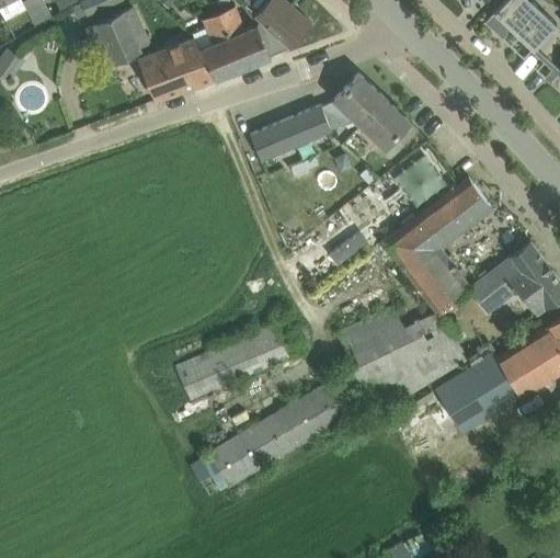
[(26,0),(22,3),(34,26),(49,18),(41,0),(26,0)]
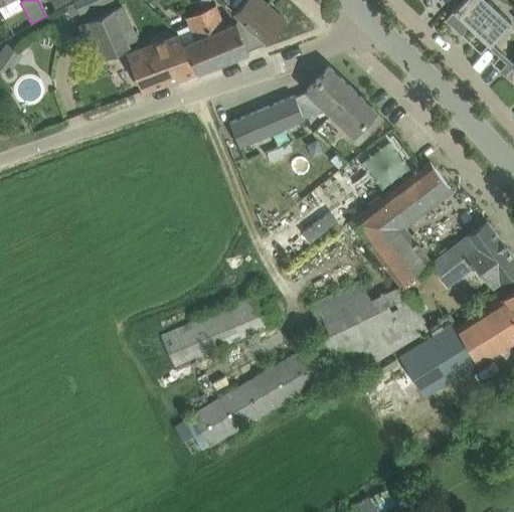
[(111,0),(80,0),(72,4),(79,19),(114,4),(111,0)]
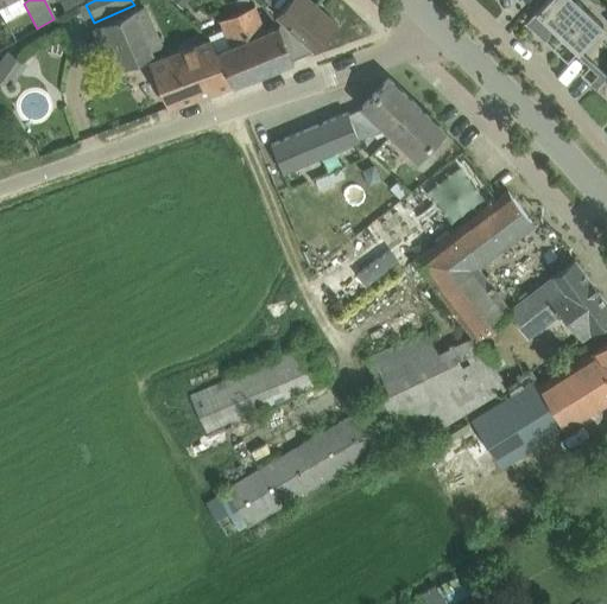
[(169,0),(182,11),(191,0),(169,0)]
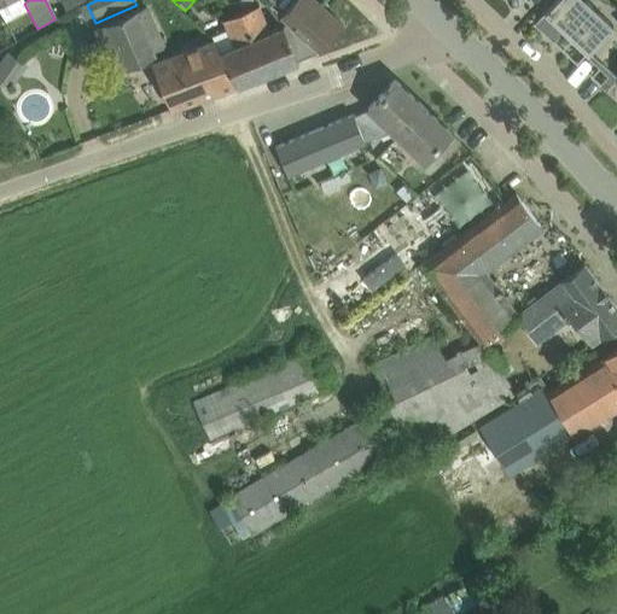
[(284,11),(292,0),(272,0),(272,1),(284,11)]
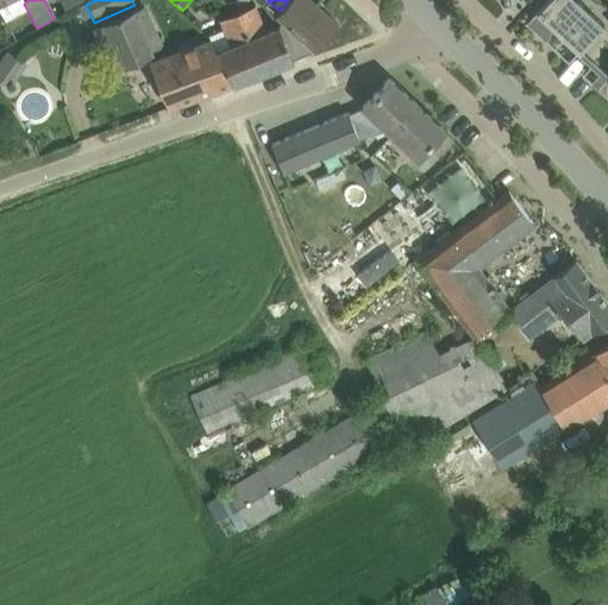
[(284,25),(279,29),(293,62),(314,54),(315,54),(338,29),(306,0),(290,0),(275,18),(284,25)]
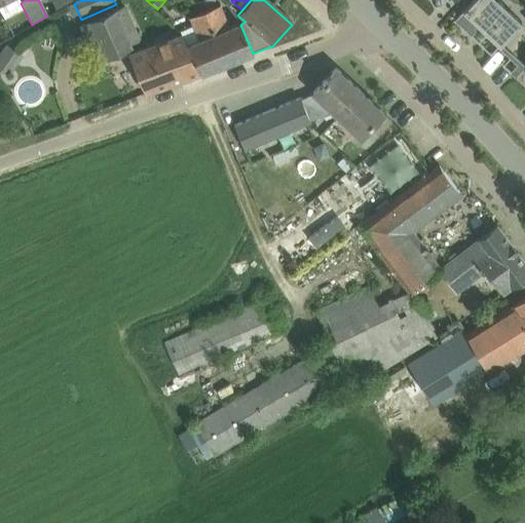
[(465,34),(475,24),(499,47),(521,24),(495,0),(475,0),(453,23),(465,34)]
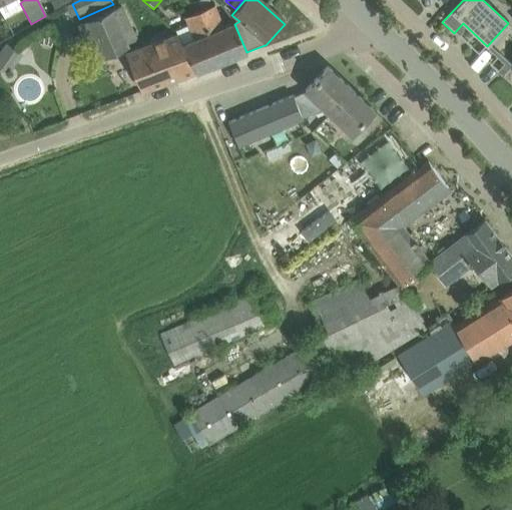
[(124,45),(136,40),(122,7),(78,26),(84,42),(95,38),(103,59),(126,49),(124,45)]
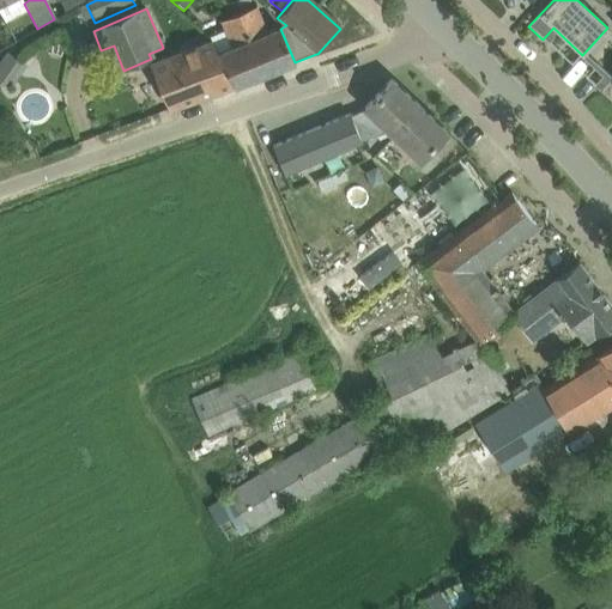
[(255,8),(237,16),(264,77),(295,64),(295,62),(280,29),(266,34),(255,8)]
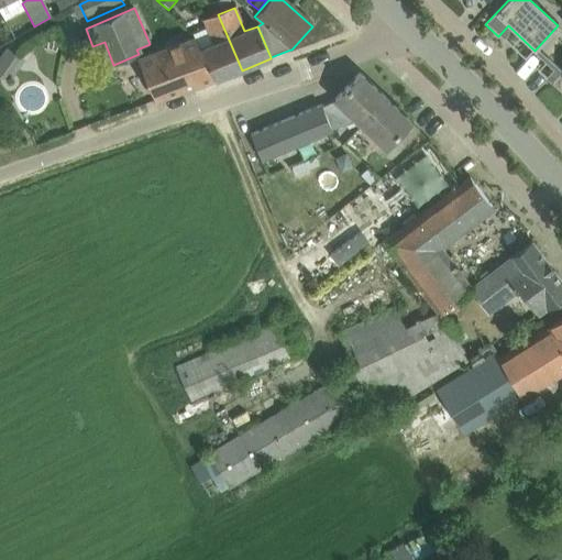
[(76,22),(73,13),(66,17),(70,24),(76,22)]
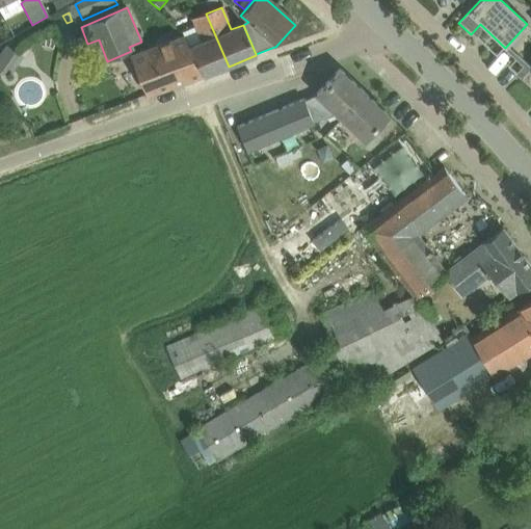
[(182,32),(183,36),(184,37),(203,77),(229,67),(206,14),(190,20),(193,27),(182,32)]
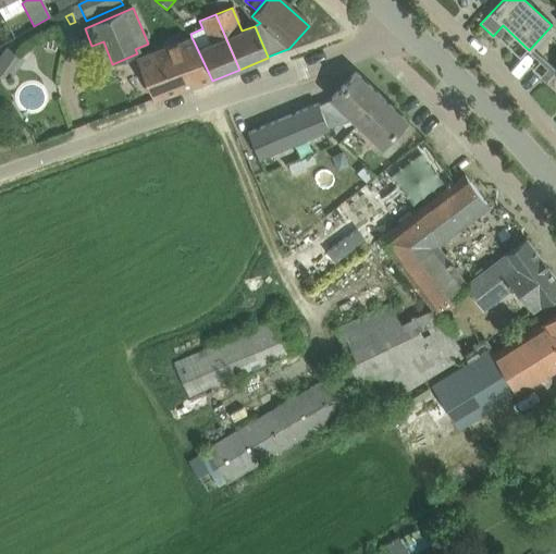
[(193,39),(192,38),(192,39),(138,59),(155,101),(212,81),(193,39)]
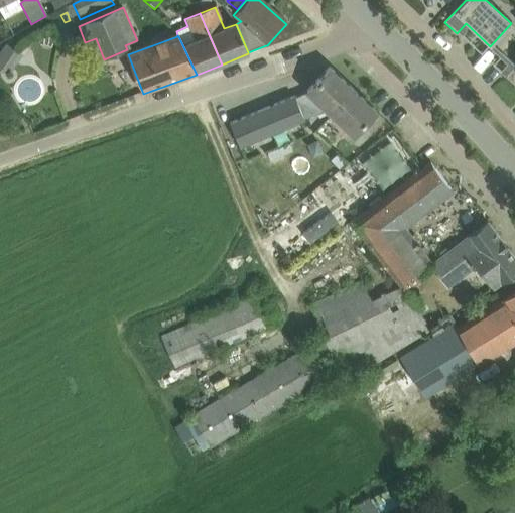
[(0,71),(5,74),(20,52),(7,44),(0,53),(0,71)]
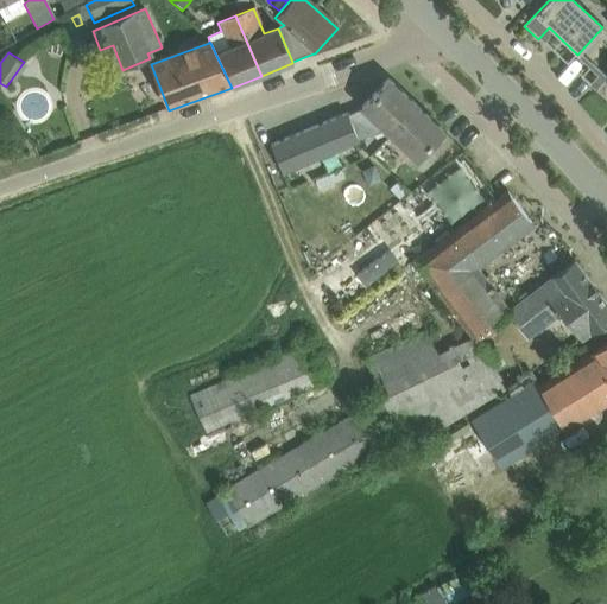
[(594,91),(606,103),(606,80),(606,78),(594,91)]
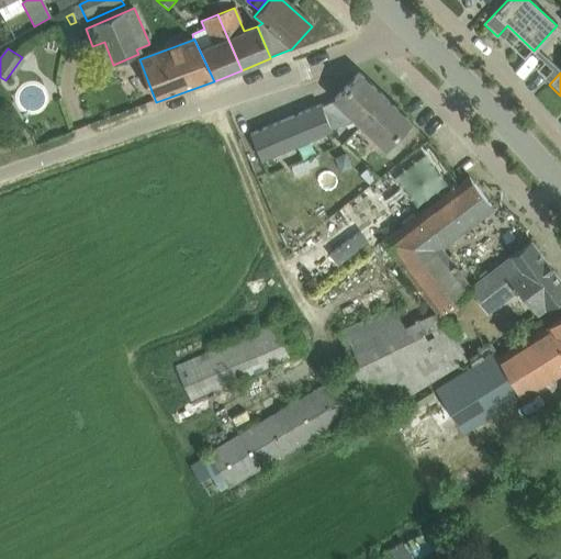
[(331,133),(356,122),(384,149),(410,123),(358,76),(334,101),(335,102),(321,108),(331,133)]
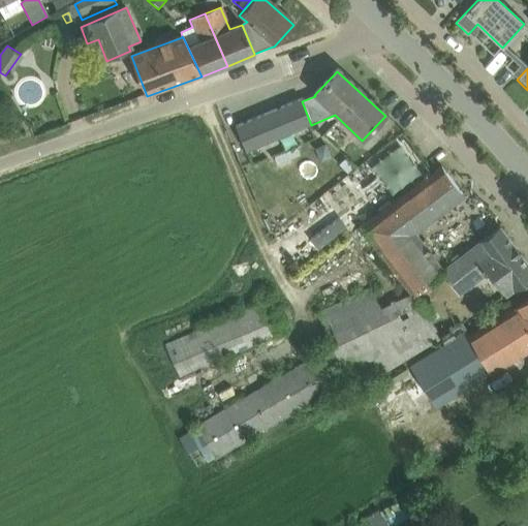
[(302,101),(236,128),(245,152),(311,125),(302,101)]
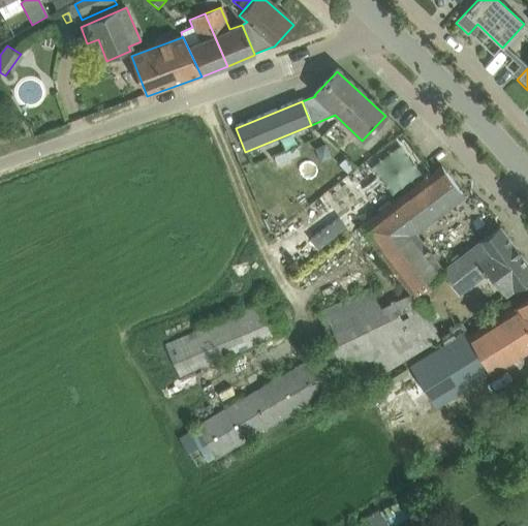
[(412,297),(441,275),(442,272),(414,235),(463,197),(440,167),(361,229),(412,297)]
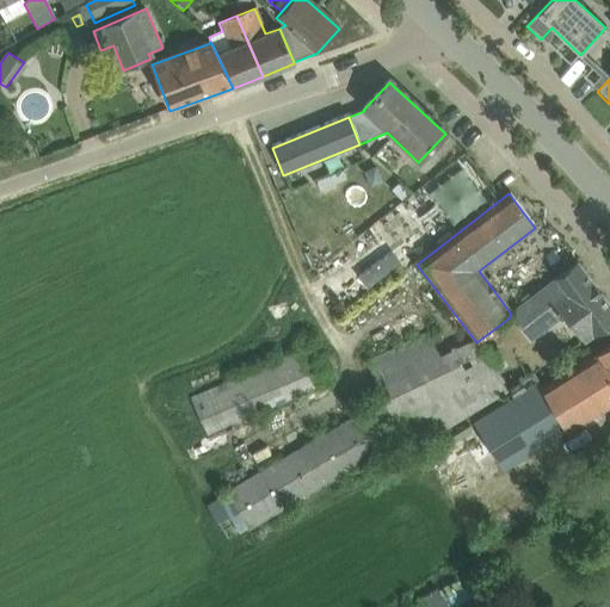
[(511,314),(510,317),(530,345),(564,320),(583,347),(609,326),(609,308),(575,264),(555,279),(556,280),(511,314)]
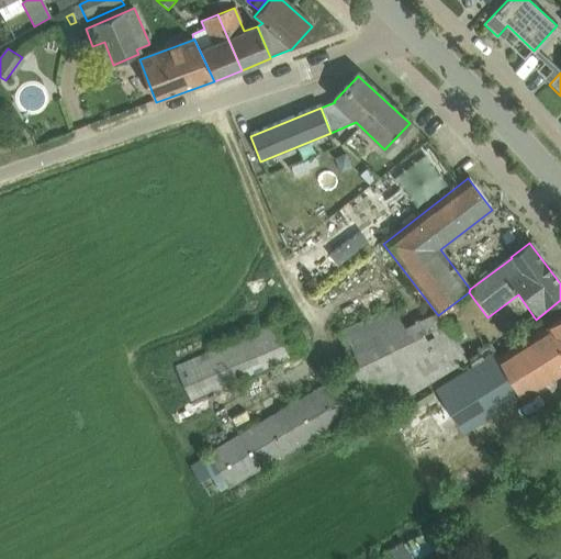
[(336,334),(352,369),(205,455),(226,491),(356,415),(358,418),(373,410),(378,416),(469,362),(440,316),(436,319),(434,315),(403,330),(392,308),(336,334)]
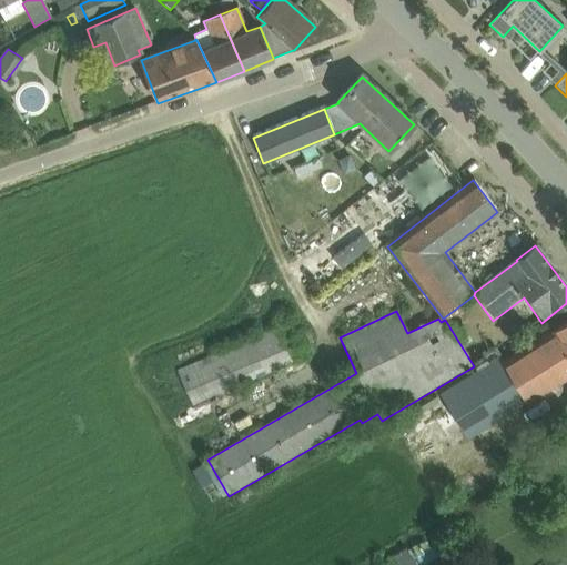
[(174,373),(190,407),(303,356),(287,322),(174,373)]
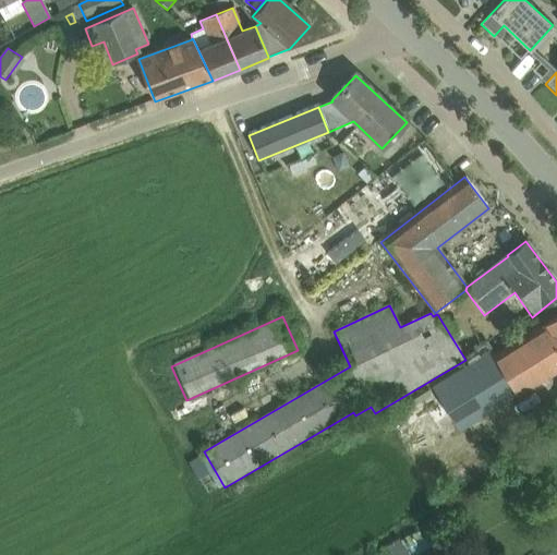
[(493,357),(517,397),(556,372),(556,316),(555,318),(493,357)]
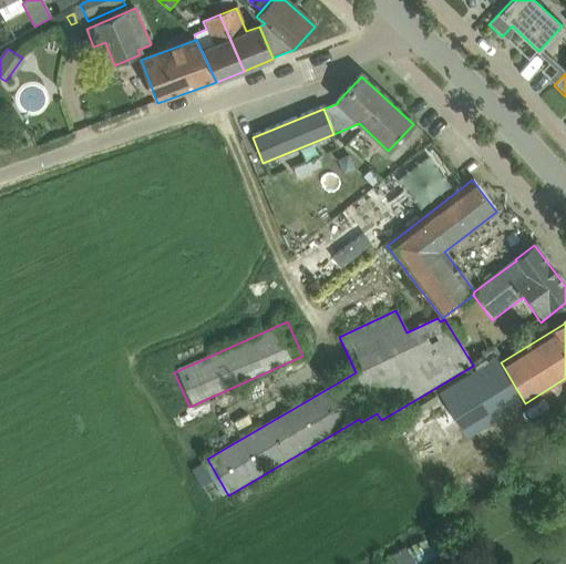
[(438,396),(466,440),(525,403),(498,359),(438,396)]
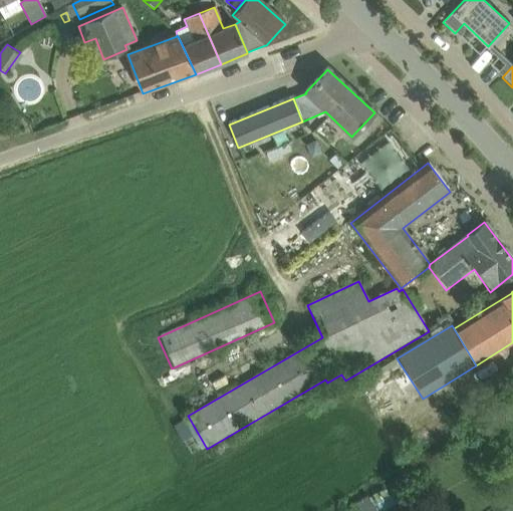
[(419,468),(415,478),(423,482),(428,473),(419,468)]
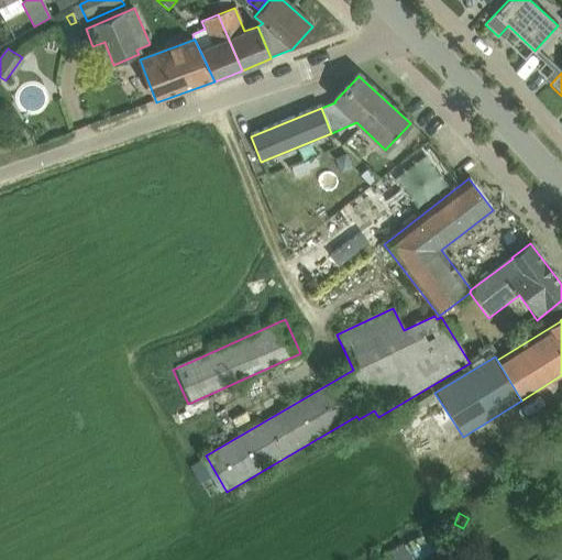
[(411,559),(400,544),(388,552),(394,559),(411,559)]
